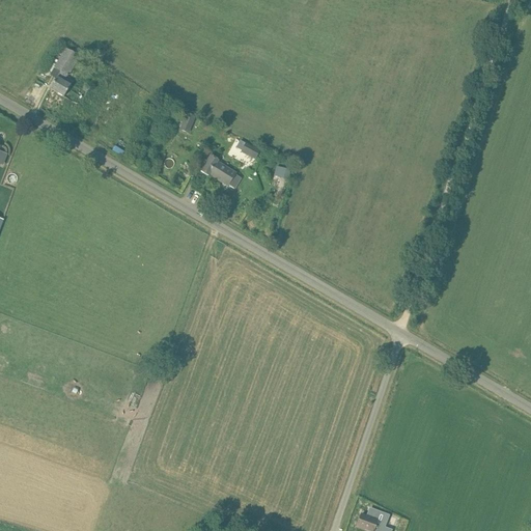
[(60,72),(56,78),(50,89),(64,98),(71,86),(63,82),(67,77),(68,77),(80,57),(65,49),(53,68),(60,72)]
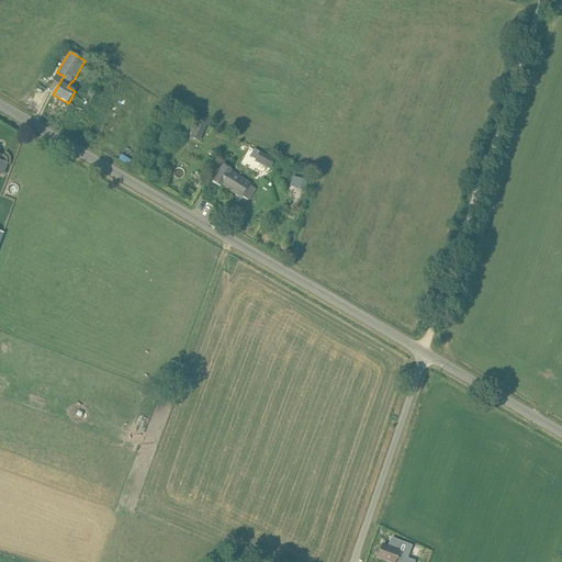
[(82,114),(92,100),(77,90),(70,101),(81,108),(79,112),(82,114)]
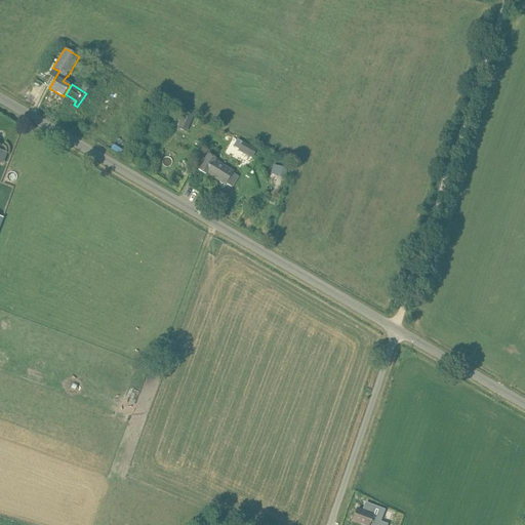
[(193,115),(184,111),(177,127),(186,131),(193,115)]
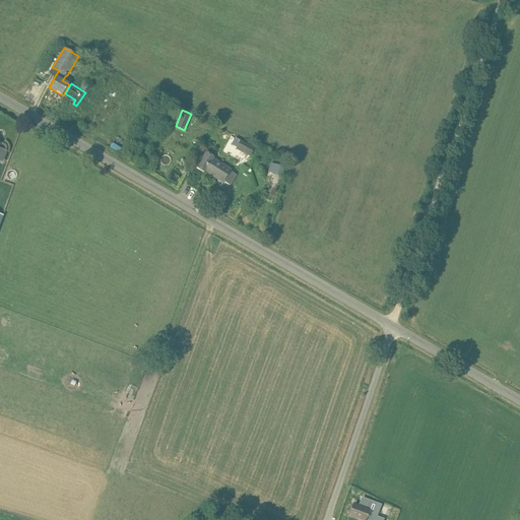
[(254,146),(241,139),(236,148),(250,155),(254,146)]
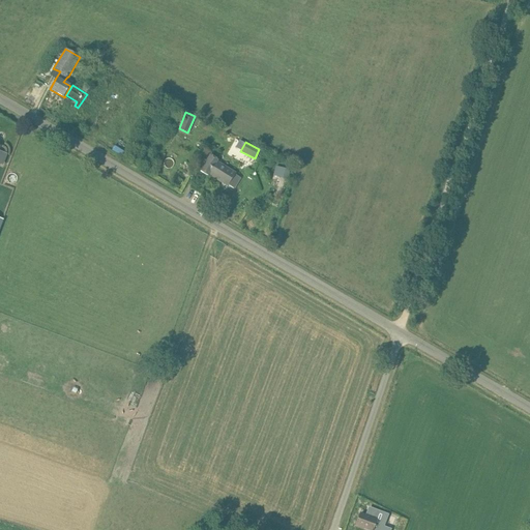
[(201,171),(208,176),(209,176),(227,187),(229,185),(234,189),(241,179),(235,175),(236,173),(217,162),(218,160),(210,155),(201,171)]
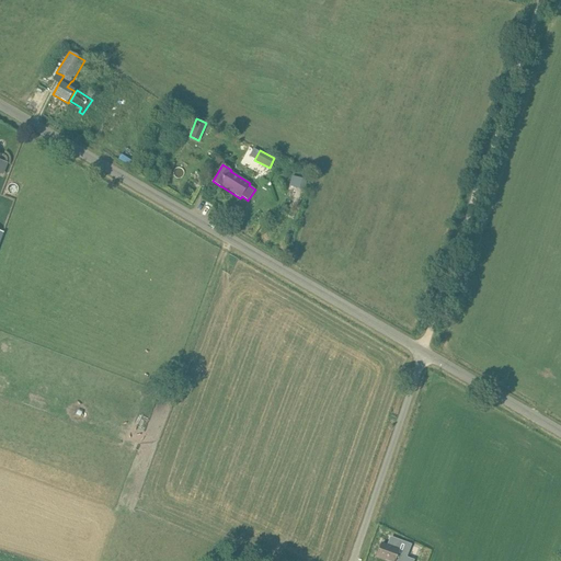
[(308,180),(293,175),(289,185),(305,190),(308,180)]
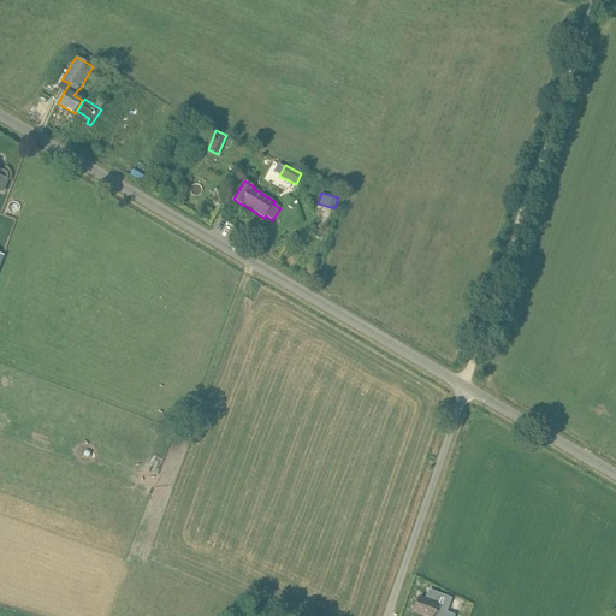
[(171,437),(179,440),(184,426),(176,422),(171,437)]
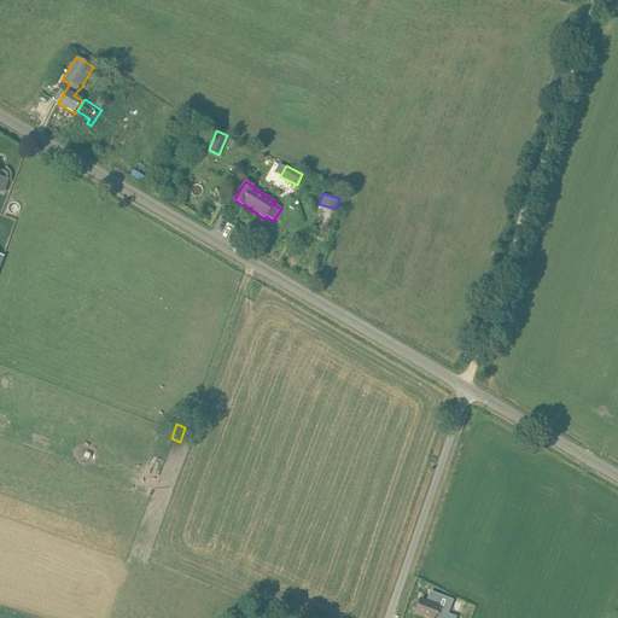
[(437,608),(438,606),(421,600),(415,613),(425,617),(447,617),(449,613),(437,608)]
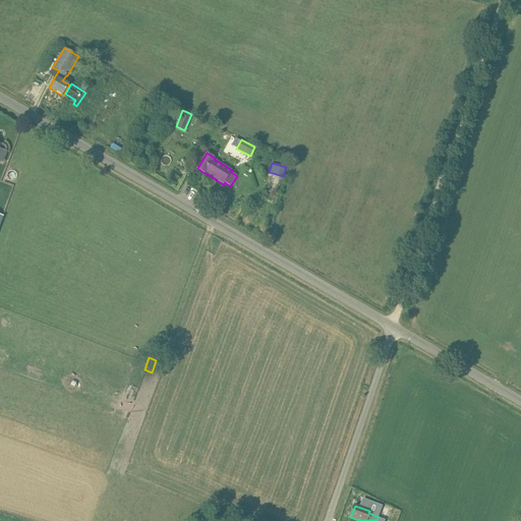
All buildings are outlined.
